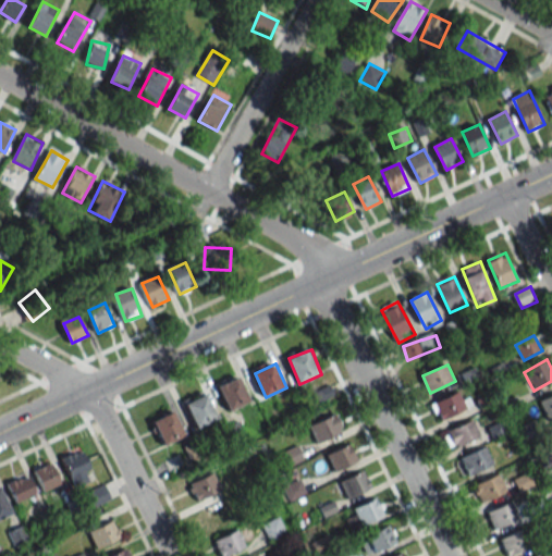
[(252,400),(240,377),(219,387),(232,411),(252,400)]
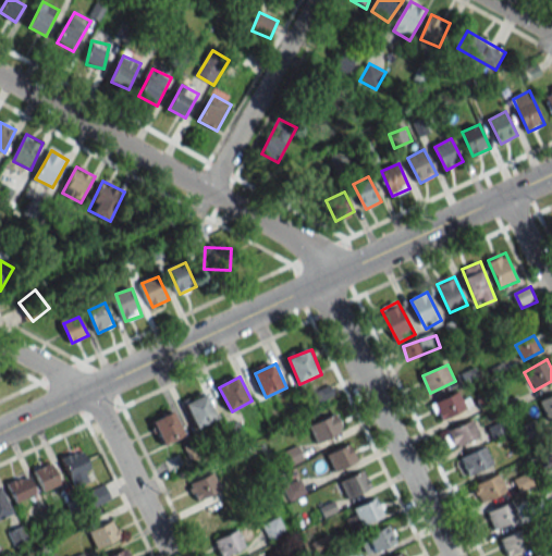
[(442,421),(470,408),(462,392),(434,404),(442,421)]
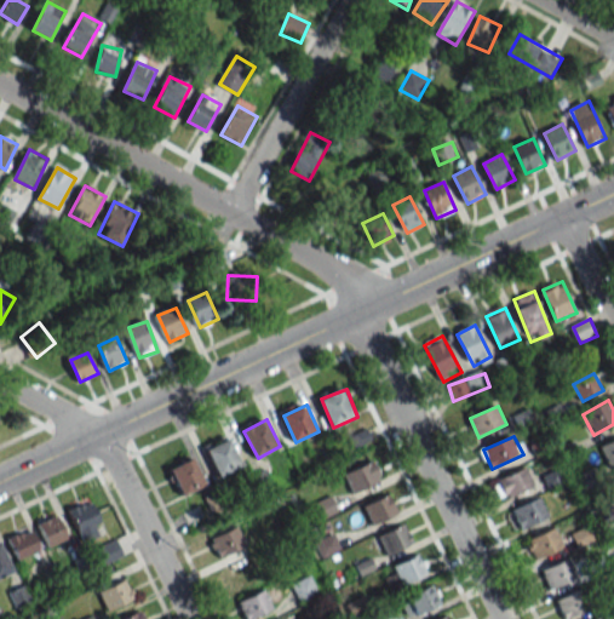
[(244,466),(230,439),(207,450),(221,477),(244,466)]
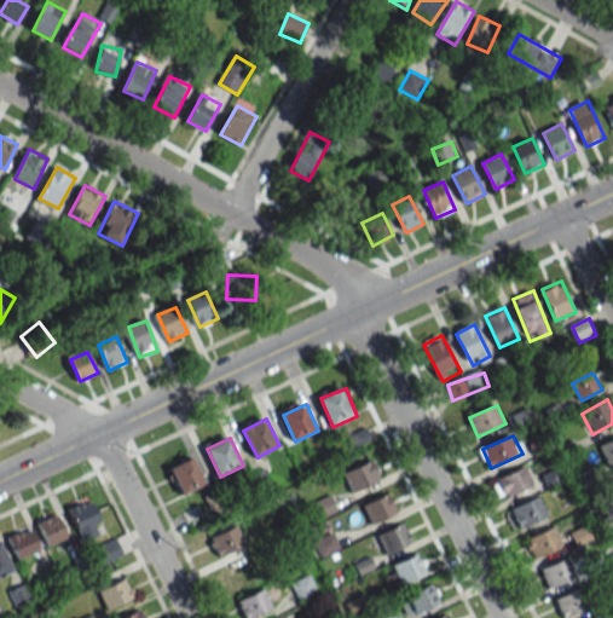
[(612,440),(601,446),(612,468),(612,440)]
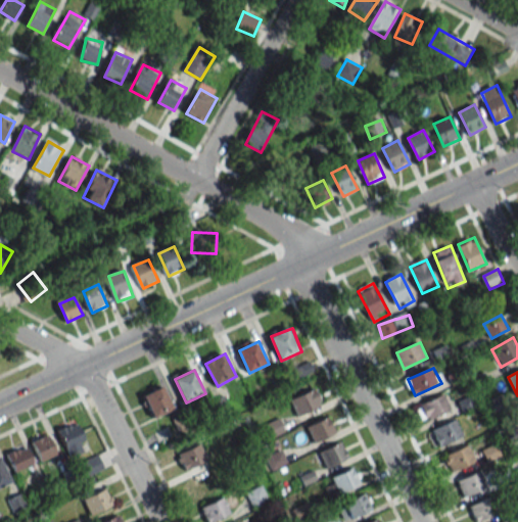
[(175,410),(165,387),(145,395),(154,418),(175,410)]
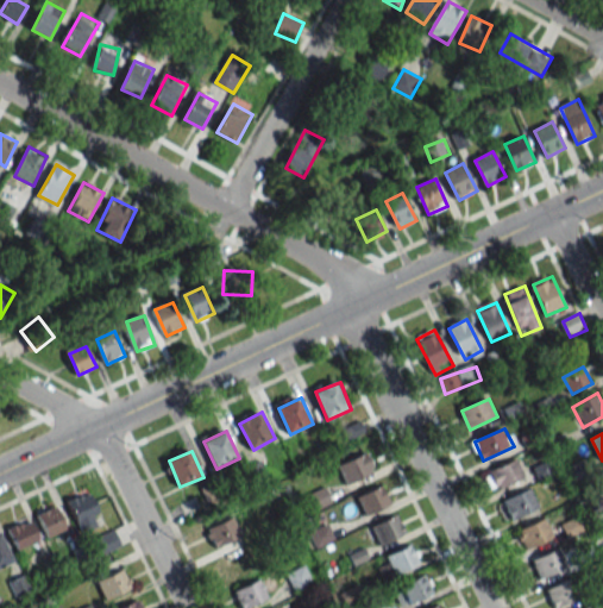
[(340,467),(350,486),(377,471),(368,452),(340,467)]
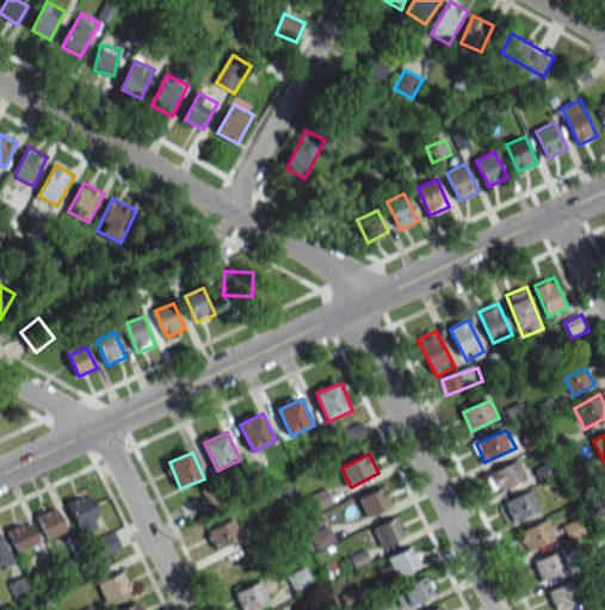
[(488,475),(498,494),(529,480),(520,461),(488,475)]
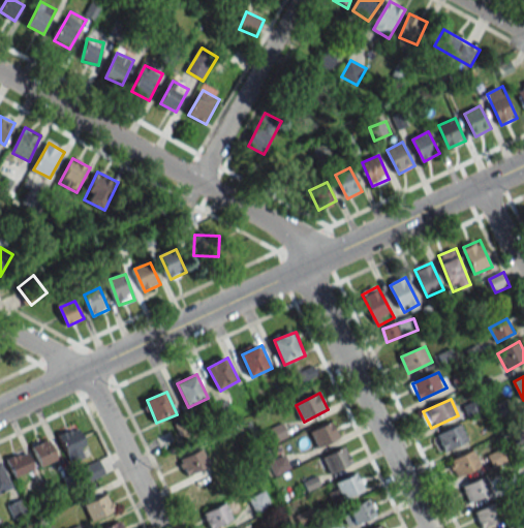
[(320,447),(341,438),(334,422),(313,432),(320,447)]
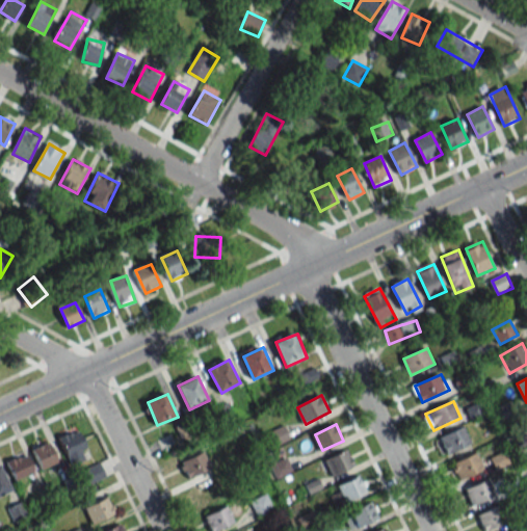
[(442,439),(449,454),(474,443),(466,427),(442,439)]
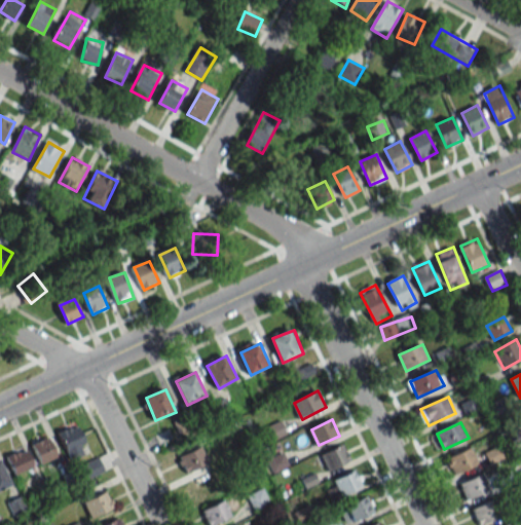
[(61,433),(72,459),(90,452),(79,424),(61,433)]
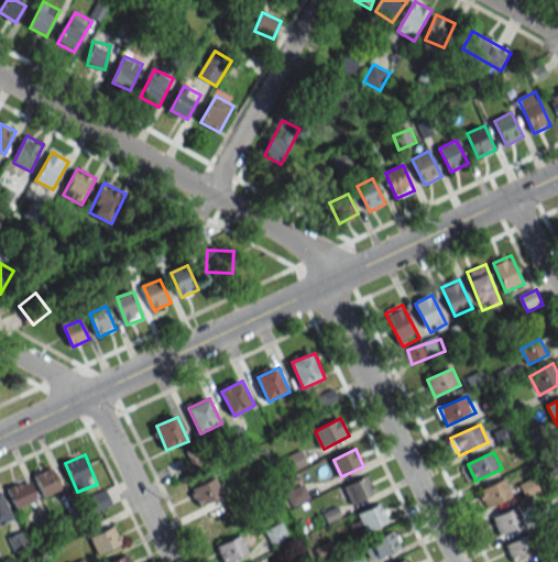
[(36,476),(46,497),(64,488),(54,467),(36,476)]
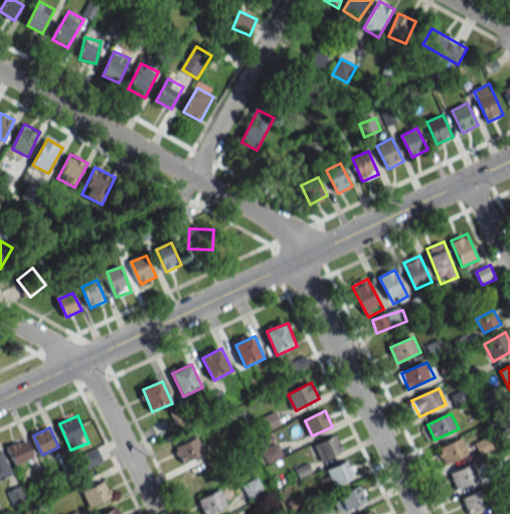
[(346,451),(338,436),(316,446),(324,462),(346,451)]
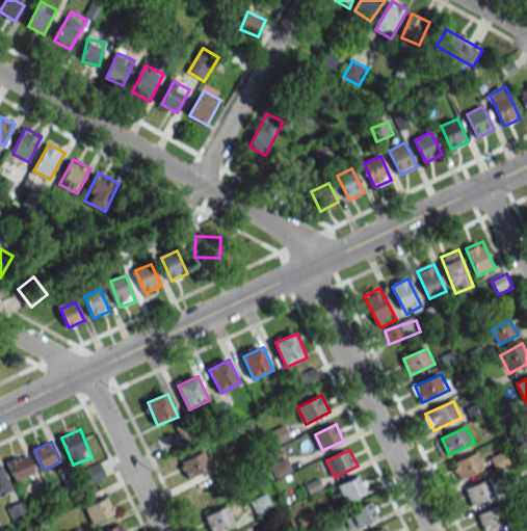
[(190,479),(214,467),(206,451),(182,463),(190,479)]
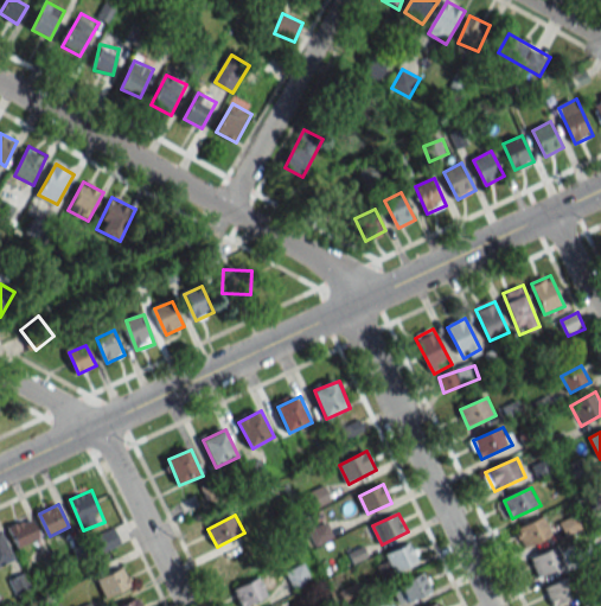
[(526,549),(555,535),(545,517),(518,530),(526,549)]
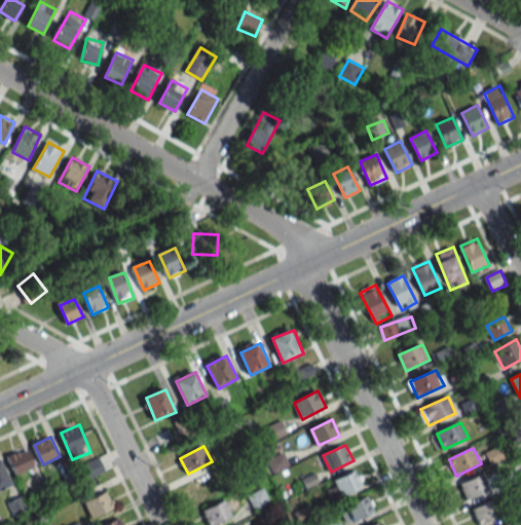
[(36,467),(29,449),(9,456),(17,475),(36,467)]
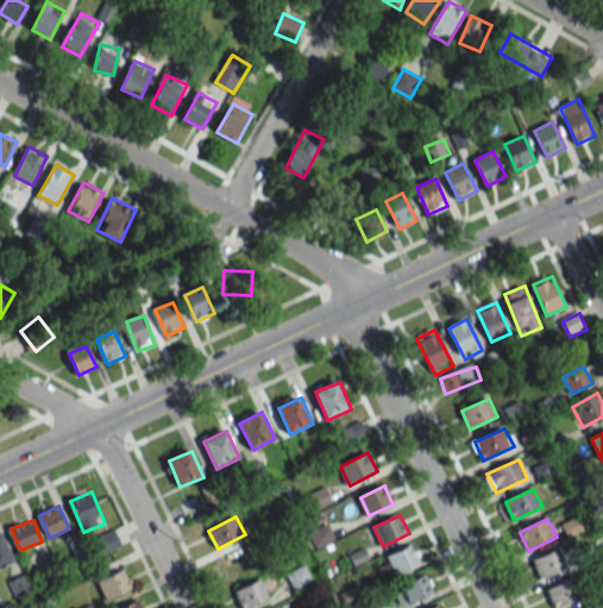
[(125,546),(117,530),(98,539),(106,556),(125,546)]
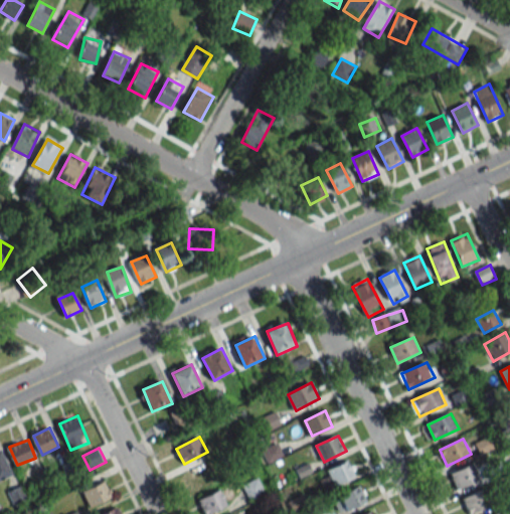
[(0,481),(12,475),(0,449),(0,481)]
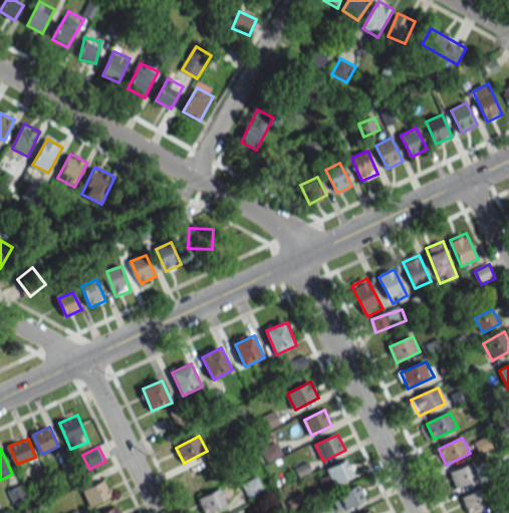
[(320,475),(328,490),(357,475),(349,460),(320,475)]
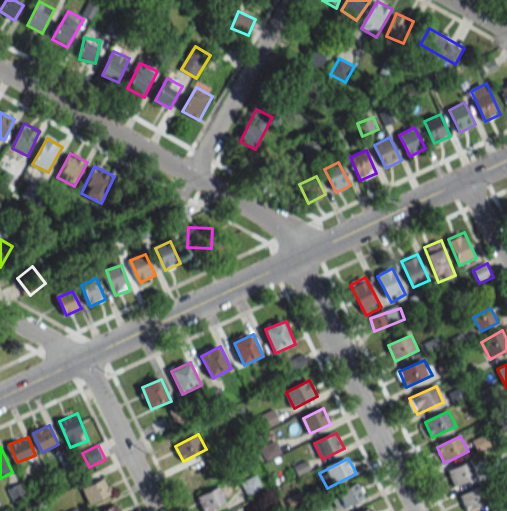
[(456,487),(480,477),(473,460),(449,470),(456,487)]
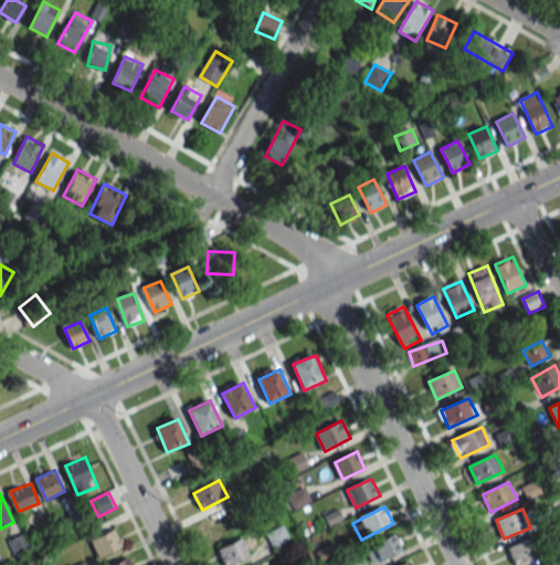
[(214,539),(239,525),(230,510),(205,523),(214,539)]
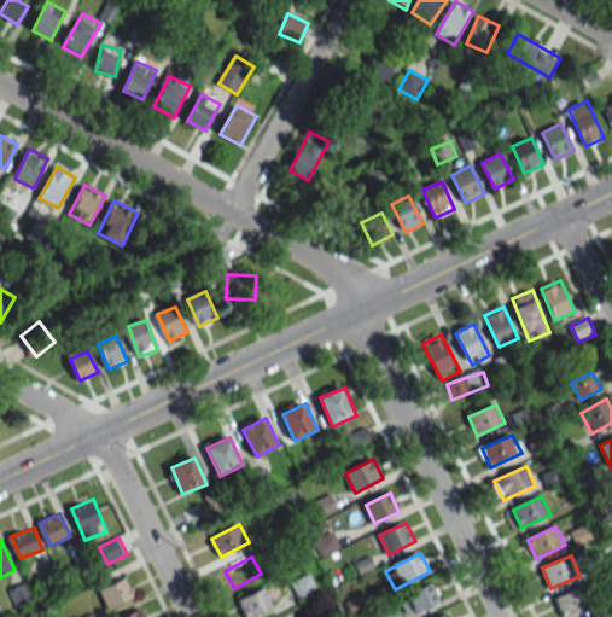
[(322,593),(313,575),(295,583),(303,603),(322,593)]
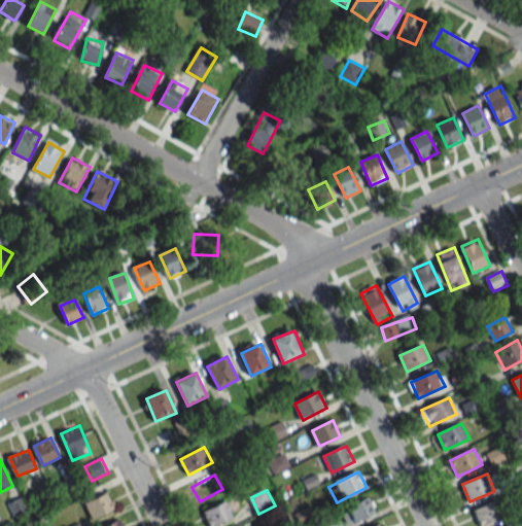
[(87,503),(94,519),(117,509),(110,493),(87,503)]
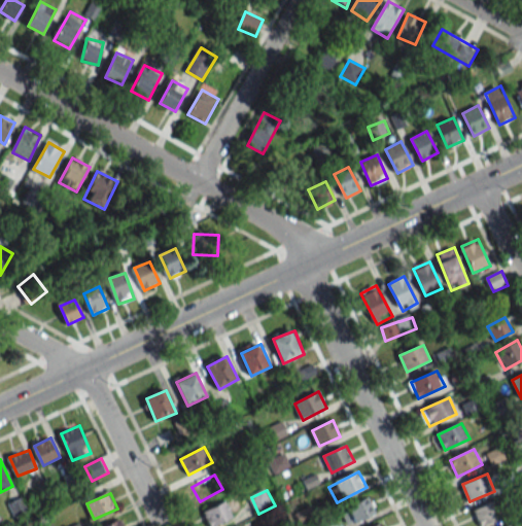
[(379,513),(371,497),(344,511),(351,525),(353,525),(379,513)]
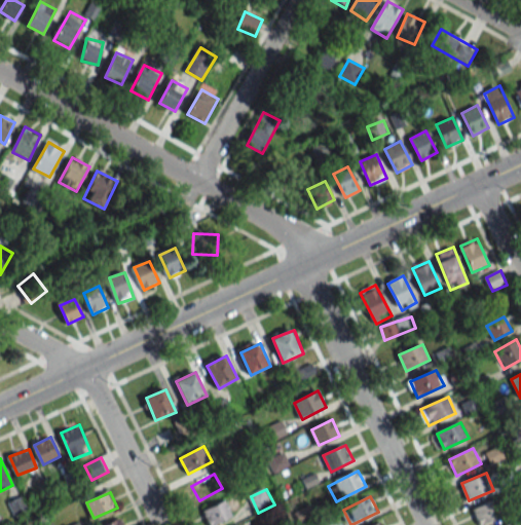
[(216,524),(234,516),(226,500),(205,512),(211,524),(216,524)]
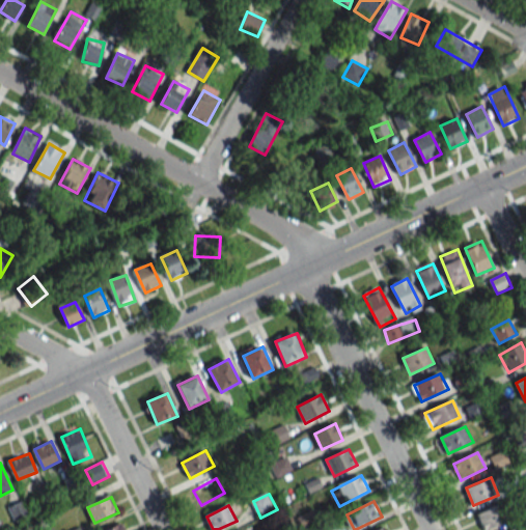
[(479,513),(486,529),(489,529),(503,525),(497,507),(479,513)]
